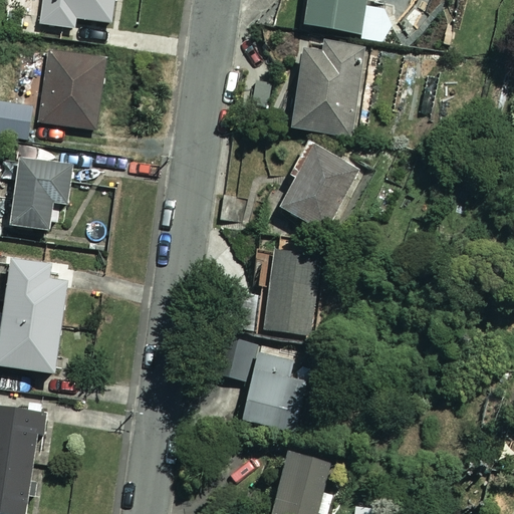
[(113,0),(43,0),(40,22),(73,27),(75,16),(111,21),(113,0)]
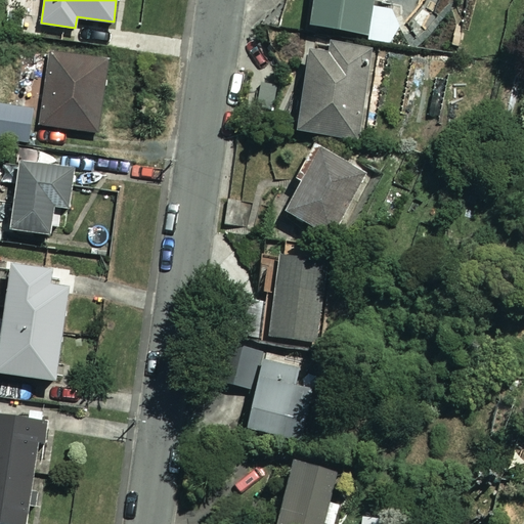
[(384,3),(384,0),(310,0),(307,24),(366,33),(372,1),(384,3)]
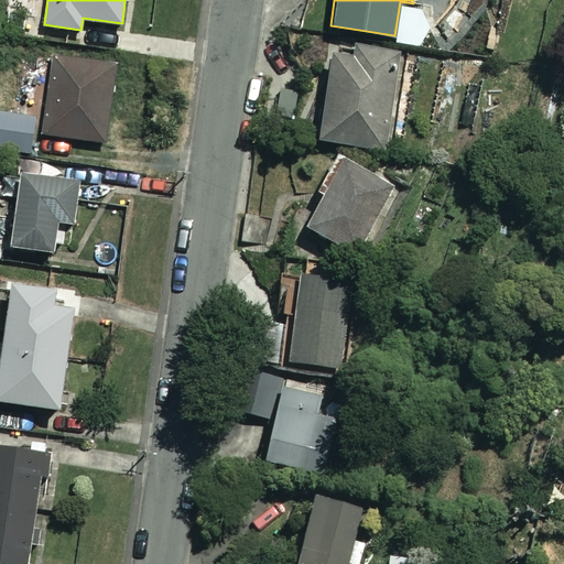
[(404,52),(355,44),(353,56),(332,53),(317,138),(388,150),(404,52)]
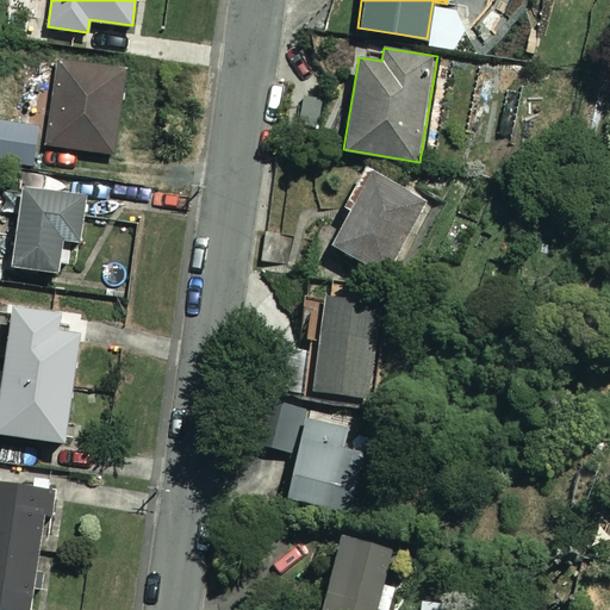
[(124,68),(55,57),(43,144),(111,154),(124,68)]
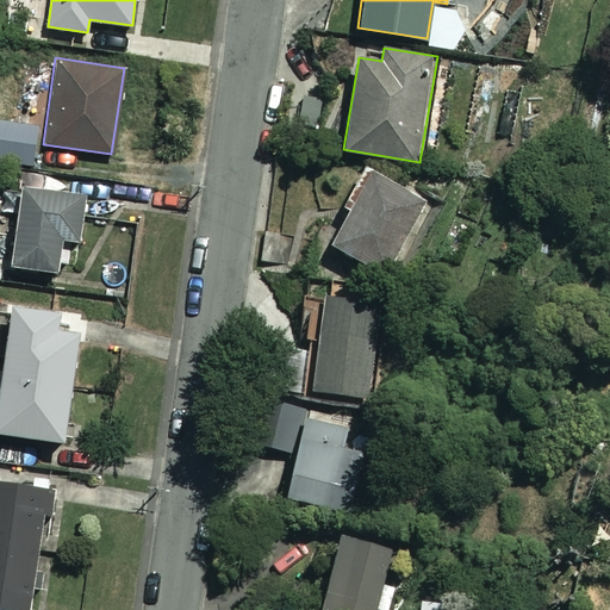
[(425,200),(361,166),(342,201),(350,206),(330,243),(385,273),(425,200)]
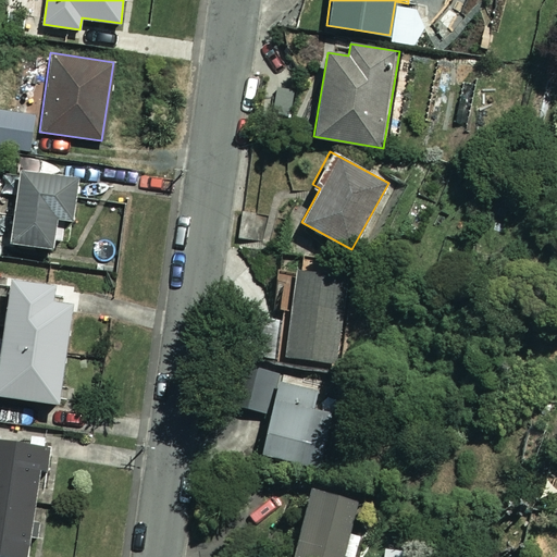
[(75,175),(20,168),(10,242),(51,247),(56,217),(70,219),(75,175)]
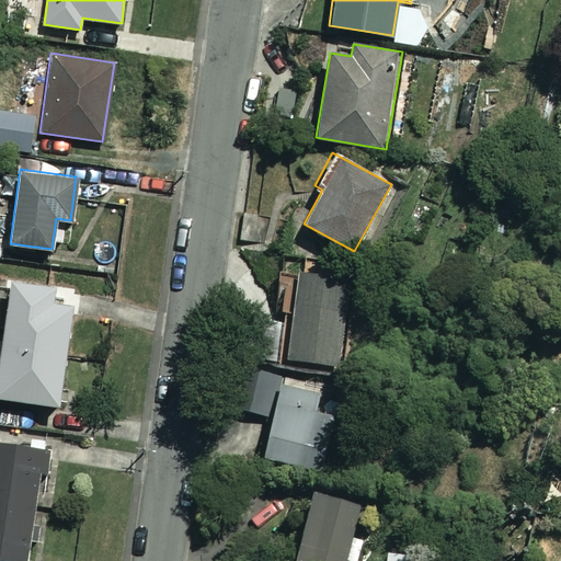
[(353,279),(301,270),(285,356),(335,366),(353,279)]
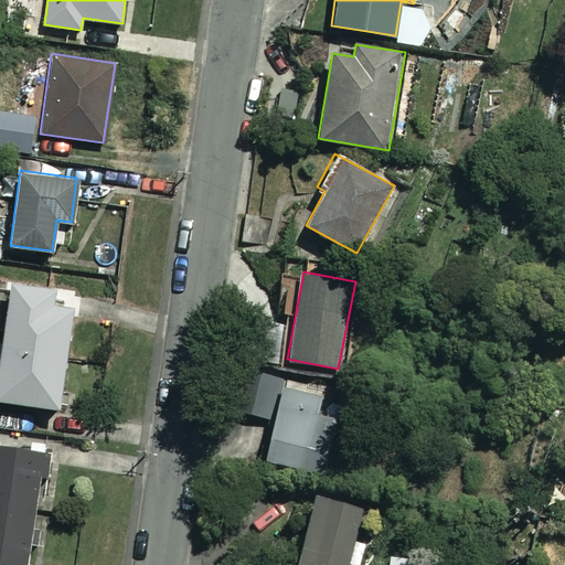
[(2,345),(64,354),(71,307),(52,305),(54,288),(11,281),(2,345)]
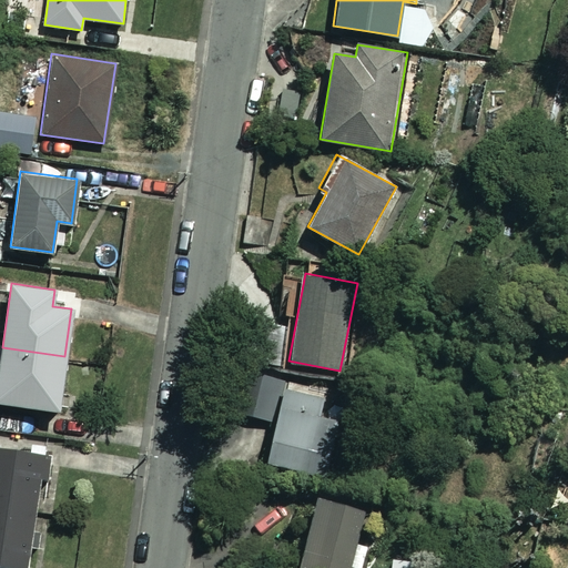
[(64,356),(2,347),(0,362),(0,402),(57,409),(64,356)]
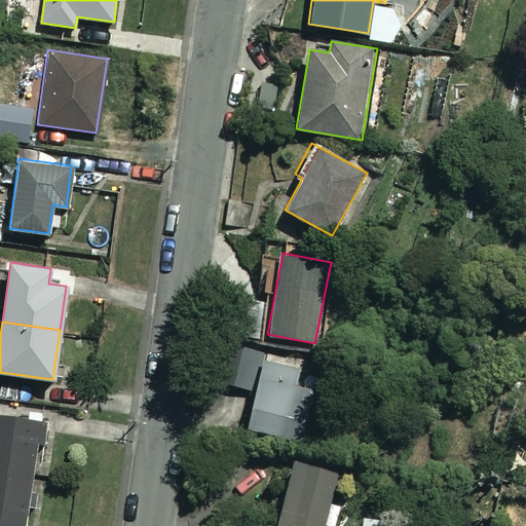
[(298,363),(300,353),(283,348),(280,358),(240,347),(231,384),(256,391),(246,430),(289,443),(309,366),(298,363)]
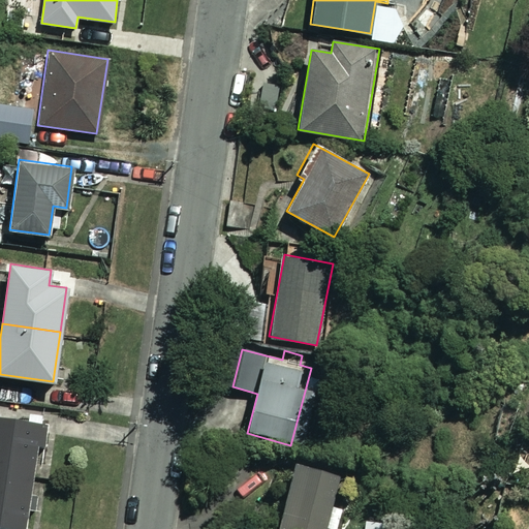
[(0,466),(32,471),(36,444),(40,445),(44,417),(0,410),(0,466)]
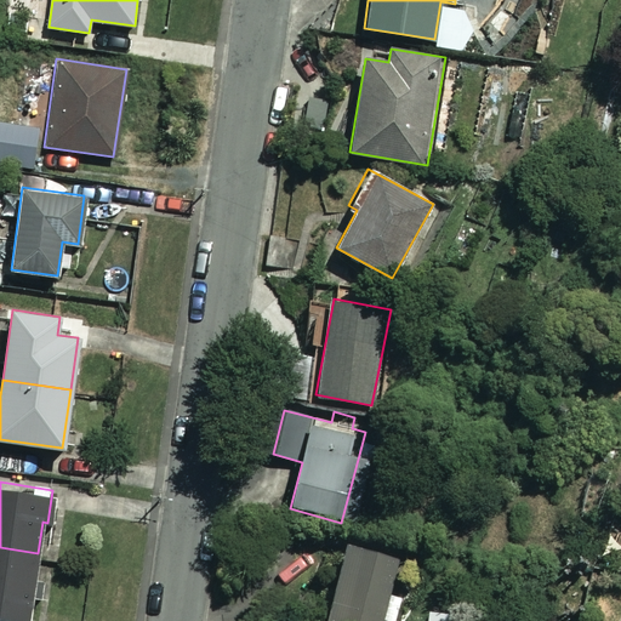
[(422,620),(439,565),(351,537),(325,620),(422,620)]
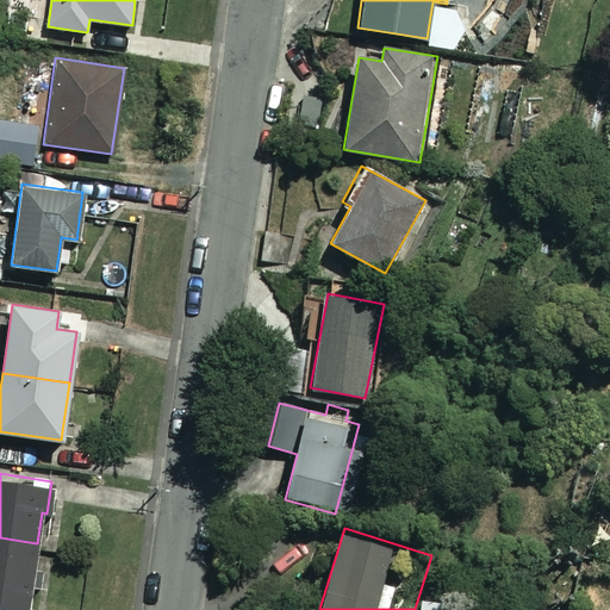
[(27,609),(37,543),(0,537),(0,605),(26,609),(27,609)]
